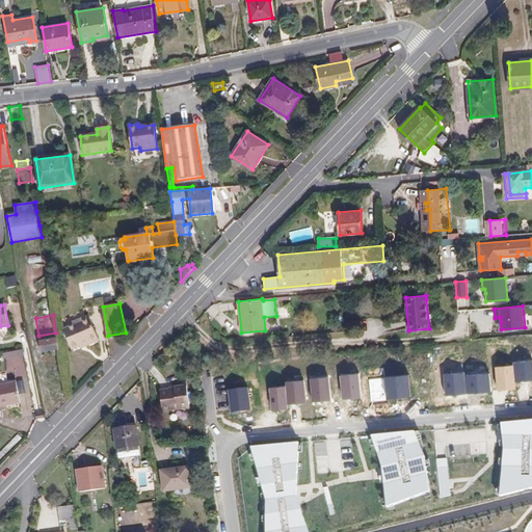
[(80,345),(84,344),(85,346),(99,340),(88,316),(71,324),(71,325),(63,329),(72,349),(80,345)]
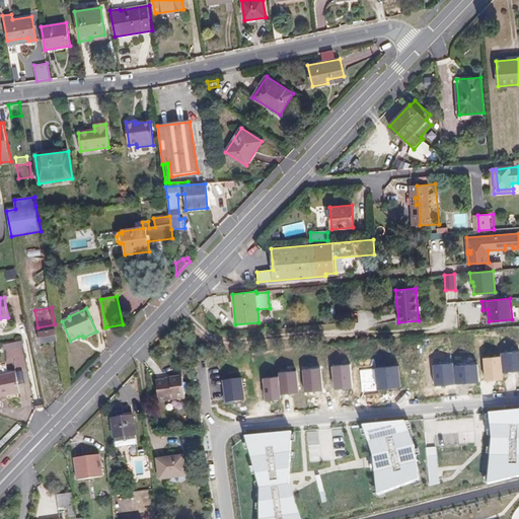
[(50,343),(51,347),(58,346),(56,330),(39,334),(41,344),(50,343)]
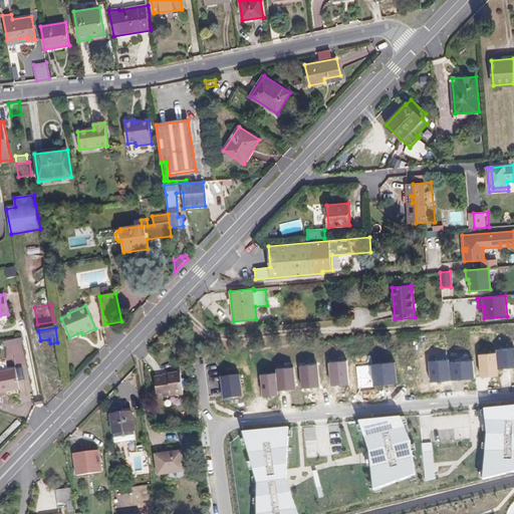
[(22,335),(2,339),(3,345),(23,341),(22,335)]
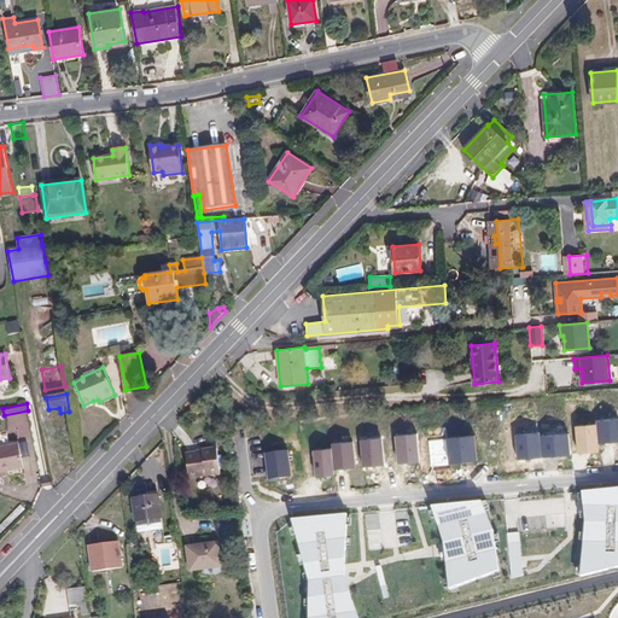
[(617,418),(599,420),(601,445),(617,443),(617,418)]
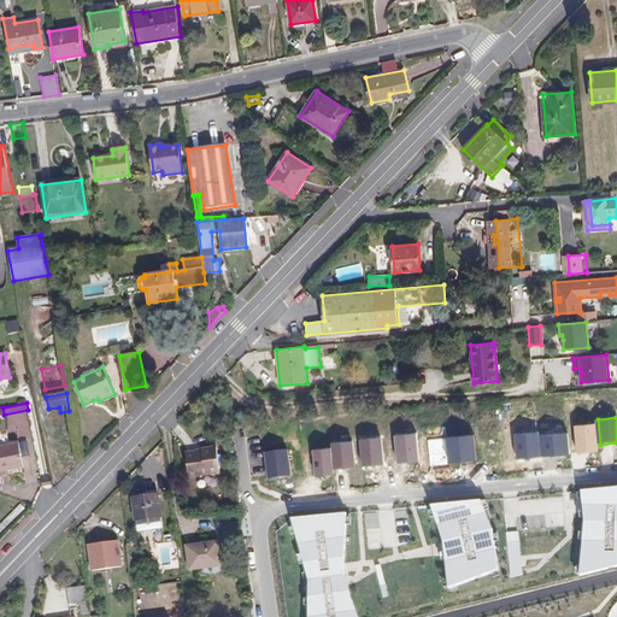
[(577,452),(599,451),(595,423),(575,425),(577,452)]
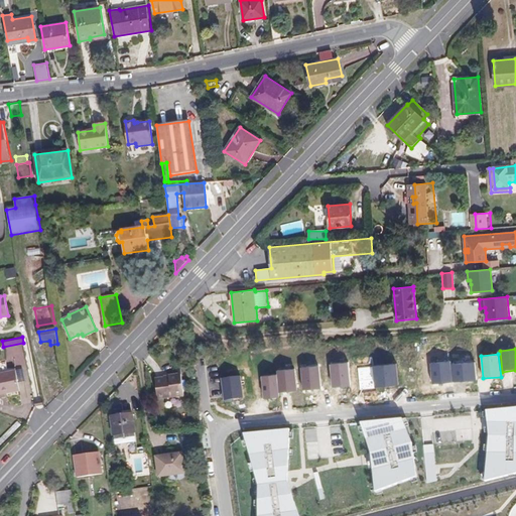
[(432,383),(453,381),(452,364),(450,361),(430,363),(432,383)]
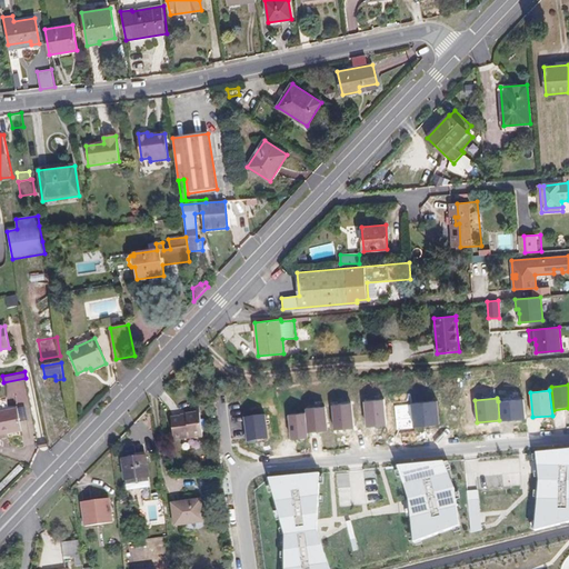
[(523,399),(498,401),(499,420),(526,418),(523,399)]
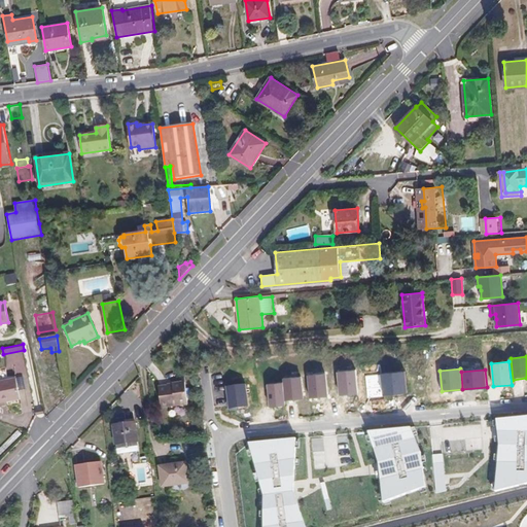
[(356,371),(338,372),(340,393),(358,392),(356,371)]
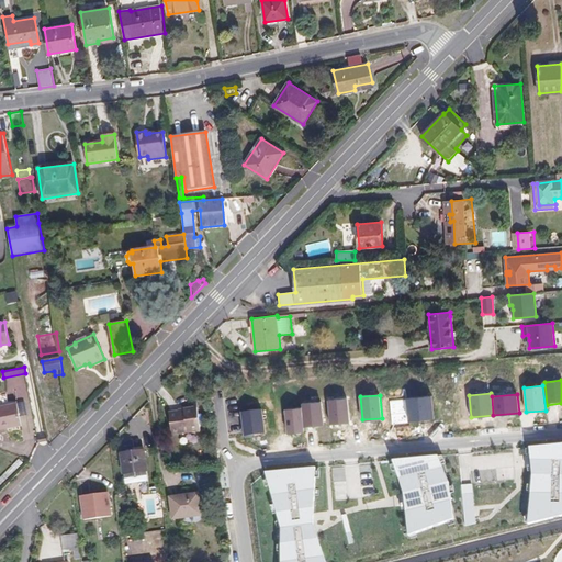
[(433,396),(413,397),(415,420),(435,419),(433,396)]
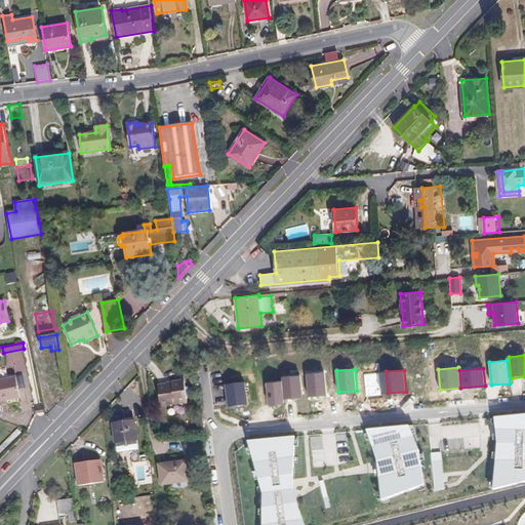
[(324,372),(307,373),(309,395),(326,394),(324,372)]
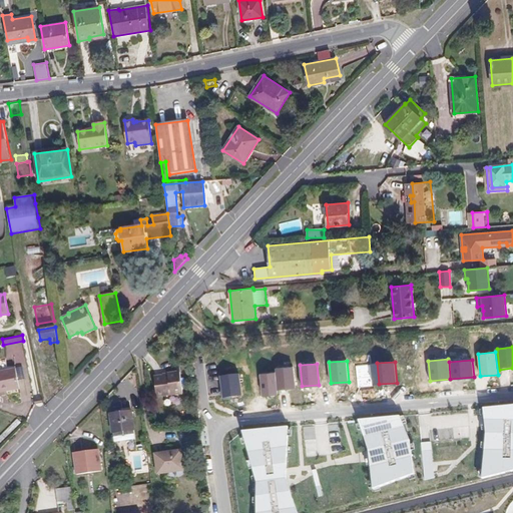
[(371,365),(353,366),(355,387),(373,386),(371,365)]
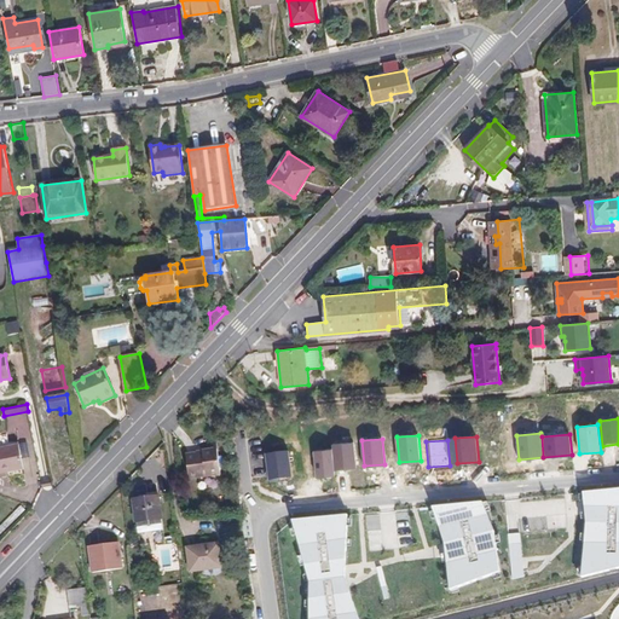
[(353,441),(333,444),(335,469),(356,467),(353,441)]
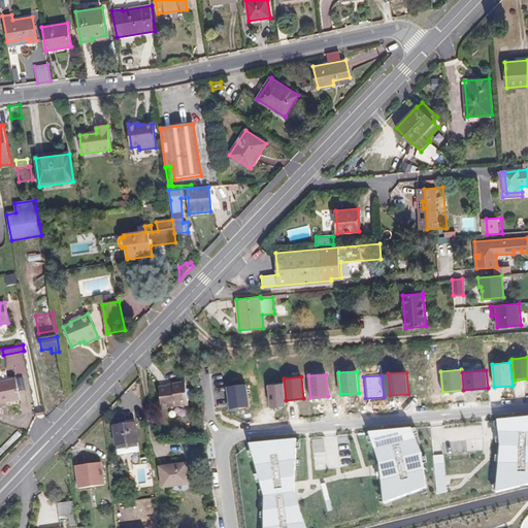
[(0,403),(20,400),(17,380),(0,382),(0,403)]
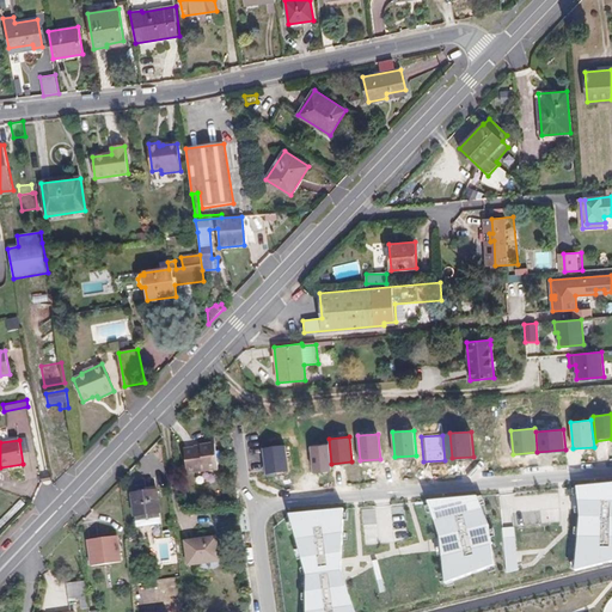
[(200,445),(201,447),(184,450),(188,473),(218,469),(214,442),(200,445)]
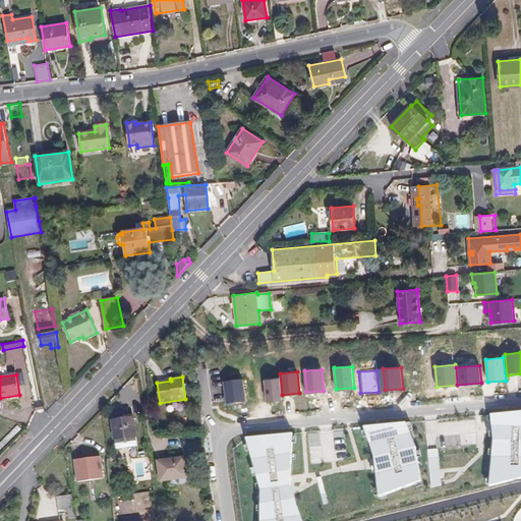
[(279,379),(262,381),(264,402),(281,400),(279,379)]
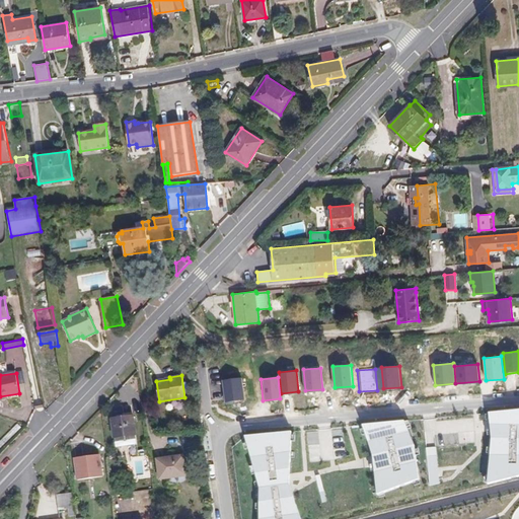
[(241,379),(223,380),(225,401),(243,400),(241,379)]
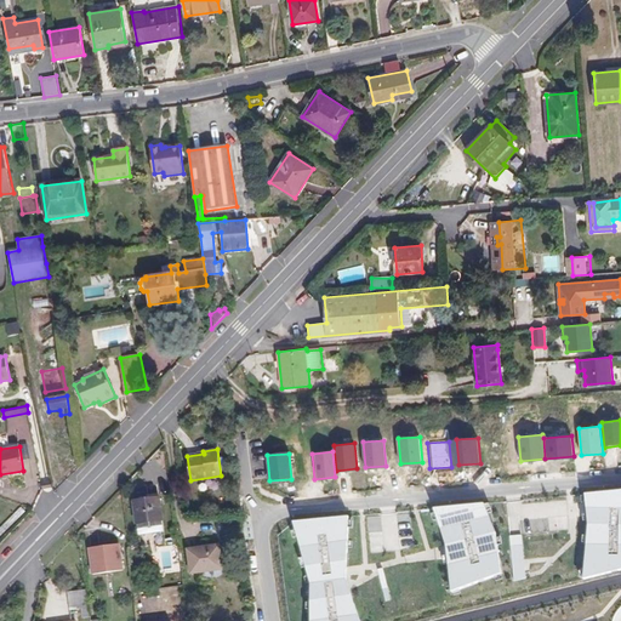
[(620,490),(585,495),(587,527),(585,576),(620,567),(620,490)]
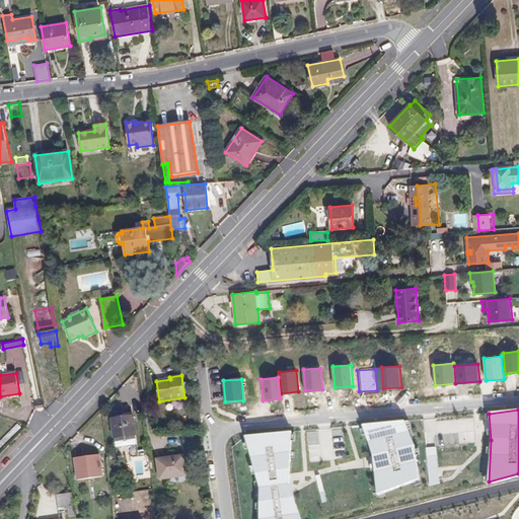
[(139,453),(138,444),(133,416),(112,419),(116,447),(117,456),(139,453)]
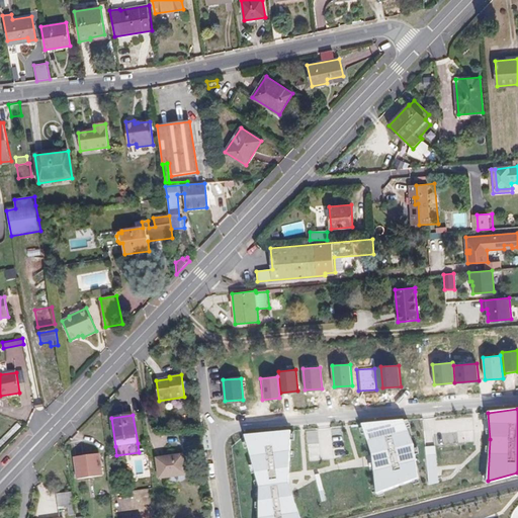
[(414,444),(404,421),(361,425),(371,454),(376,495),(417,480),(414,444)]
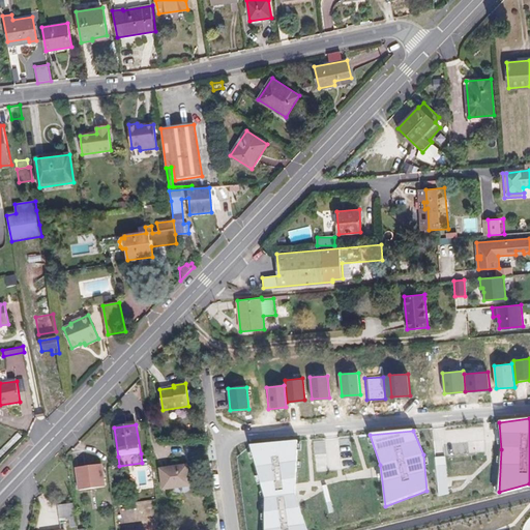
[(297,441),(251,446),(266,499),(266,529),(305,529),(294,496),(297,441)]
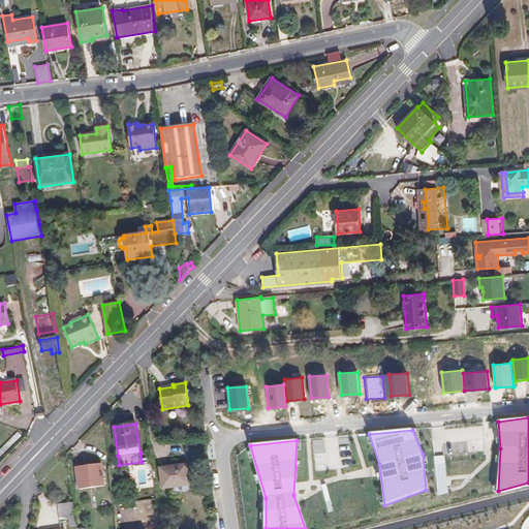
[(446,492),(443,456),(433,456),(436,493),(446,492)]
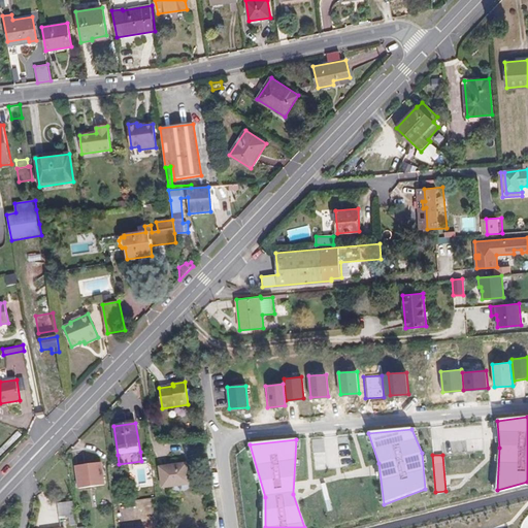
[(104,484),(102,463),(75,467),(78,488),(104,484)]
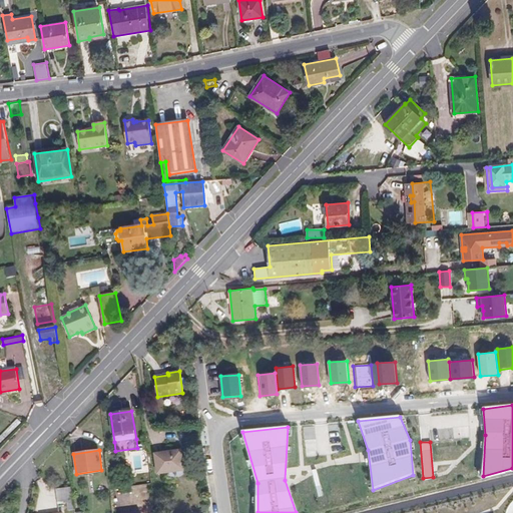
[(184,470),(181,450),(154,454),(157,474),(184,470)]
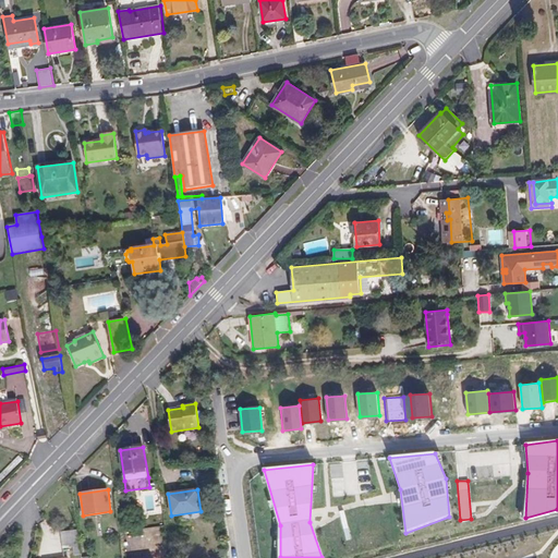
[(557,509),(525,518),(525,522),(557,513),(557,509)]
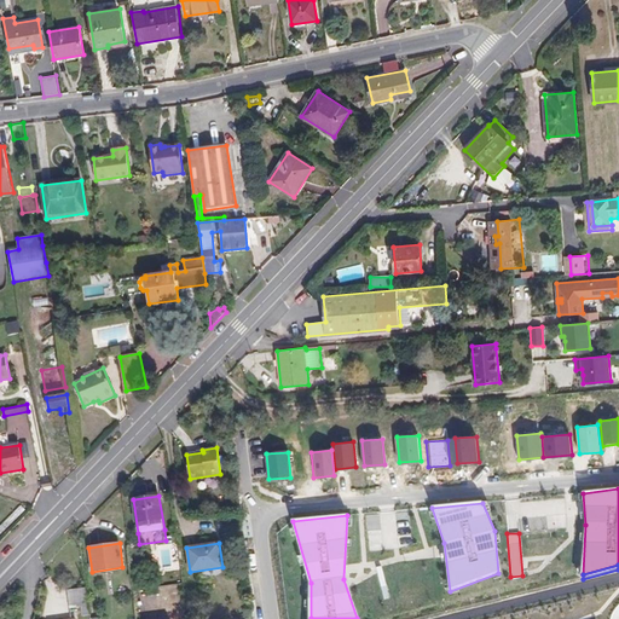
[(383,566),(377,567),(383,601),(389,600),(383,566)]
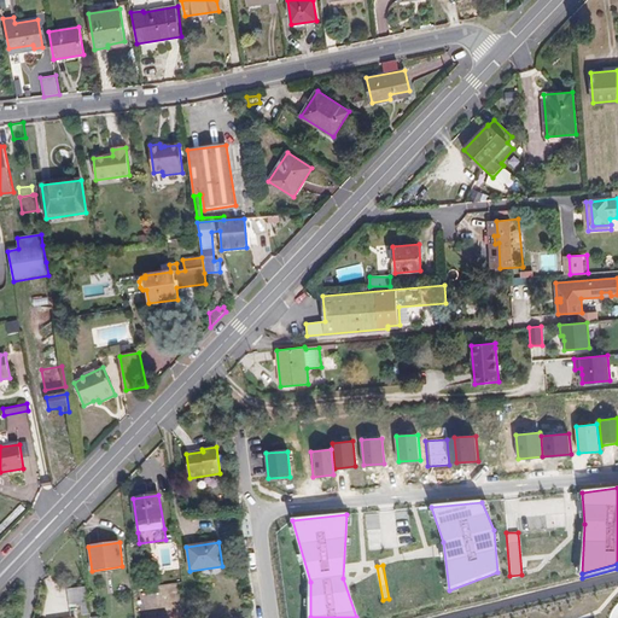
[(68,589),(70,607),(89,605),(87,587),(68,589)]
